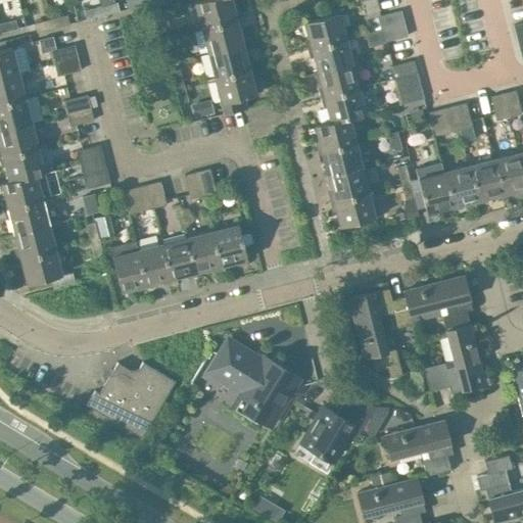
[(201,0),(195,2),(201,28),(236,18),(230,0),(201,0)]
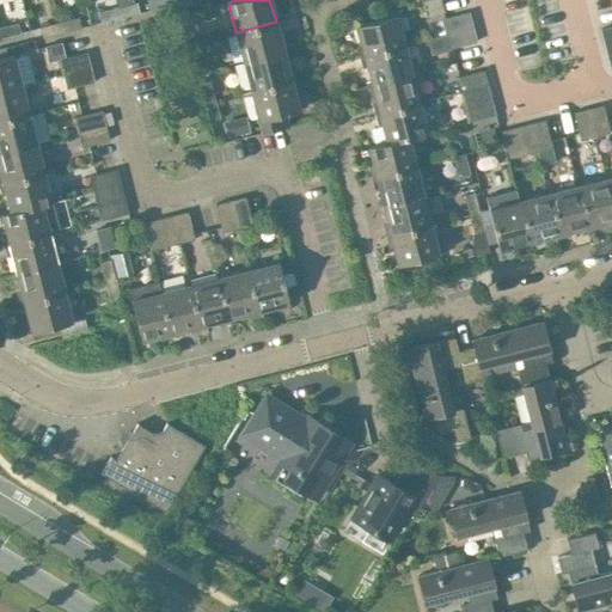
[(117,7),(120,18),(139,12),(136,2),(117,7)]
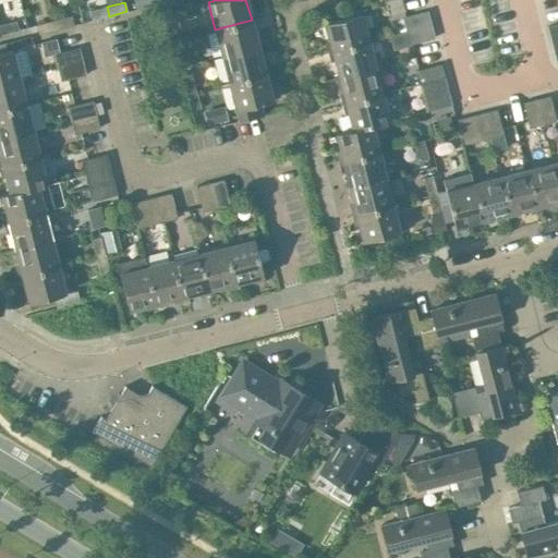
[(89,11),(92,21),(109,16),(107,7),(89,11)]
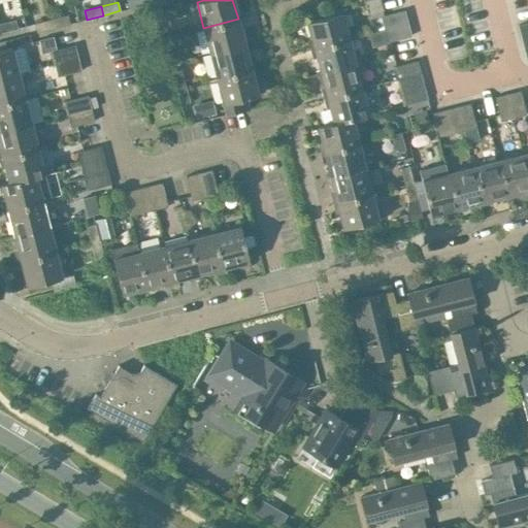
[(381,17),(384,29),(407,23),(404,10),(385,15),(381,17)]
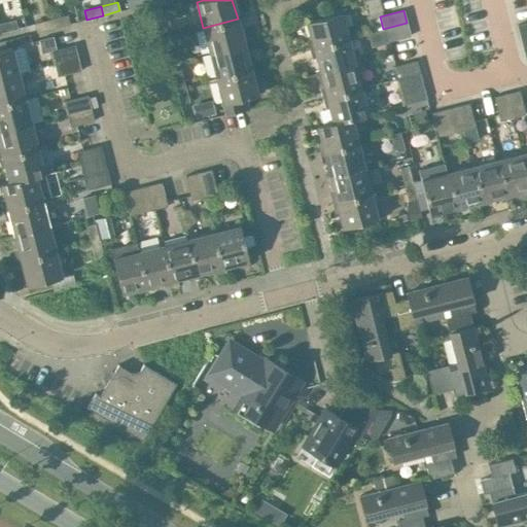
[(306,22),(313,47),(347,38),(341,12),(306,22)]
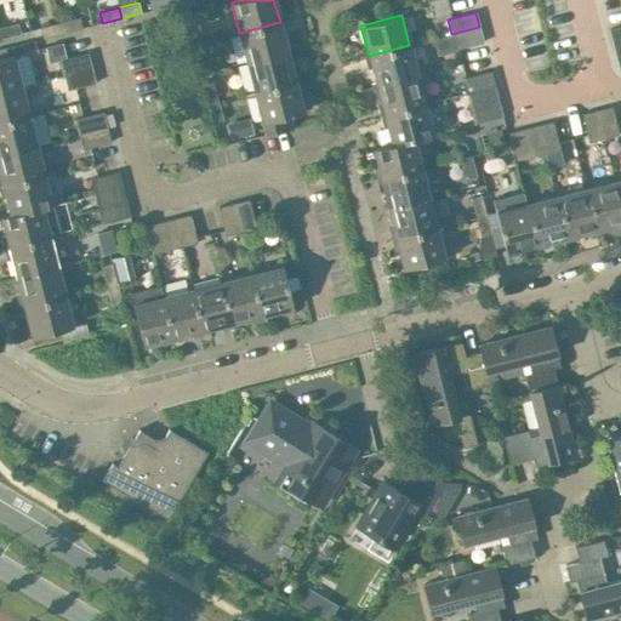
[(60,22),(62,33),(81,28),(79,17),(60,22)]
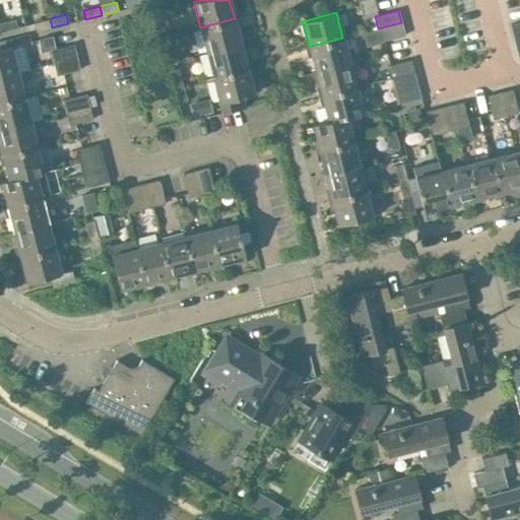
[(34,22),(36,31),(52,27),(50,18),(34,22)]
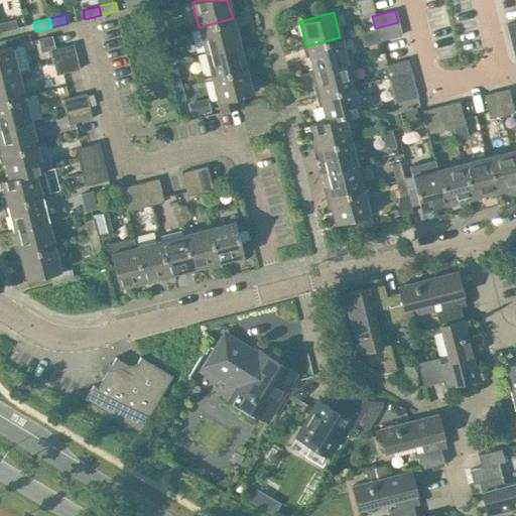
[(155,20),(159,37),(168,34),(164,18),(155,20)]
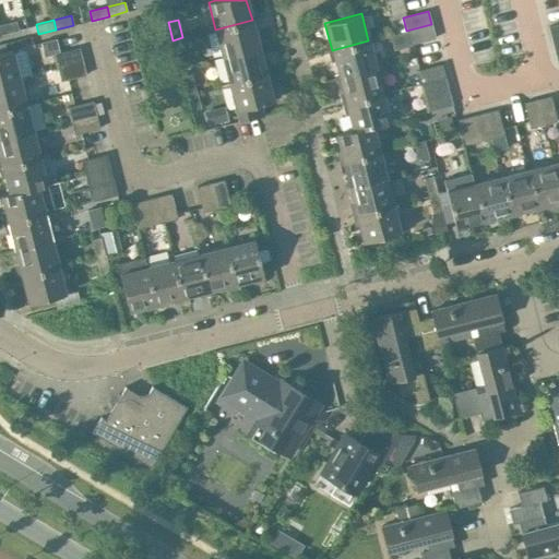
[(215,30),(222,56),(259,47),(252,20),(215,30)]
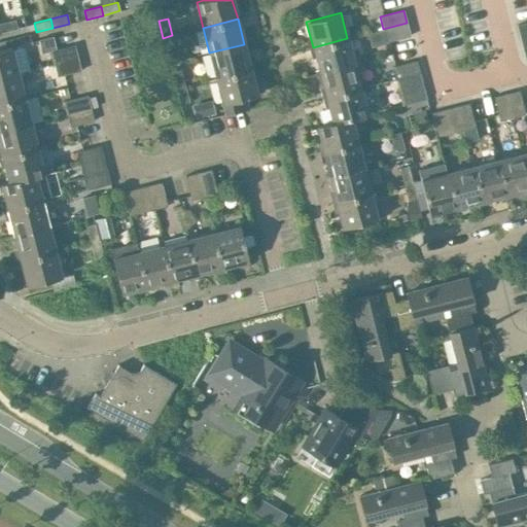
[(0,23),(0,31),(0,33),(18,29),(14,20),(0,23)]
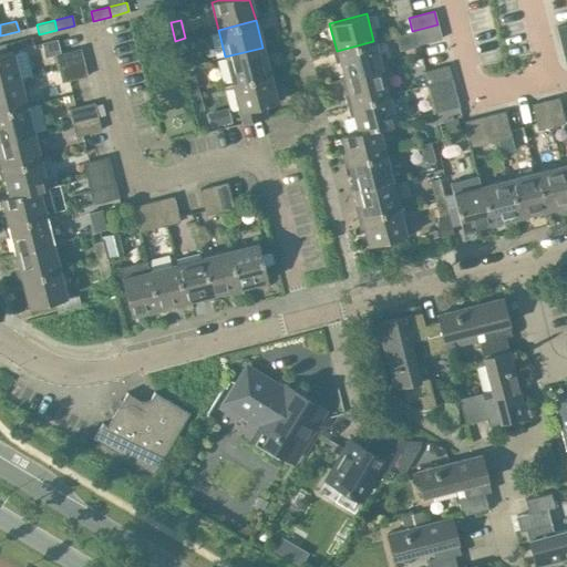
[(556,27),(559,41),(566,39),(566,23),(565,24),(557,27),(556,27)]
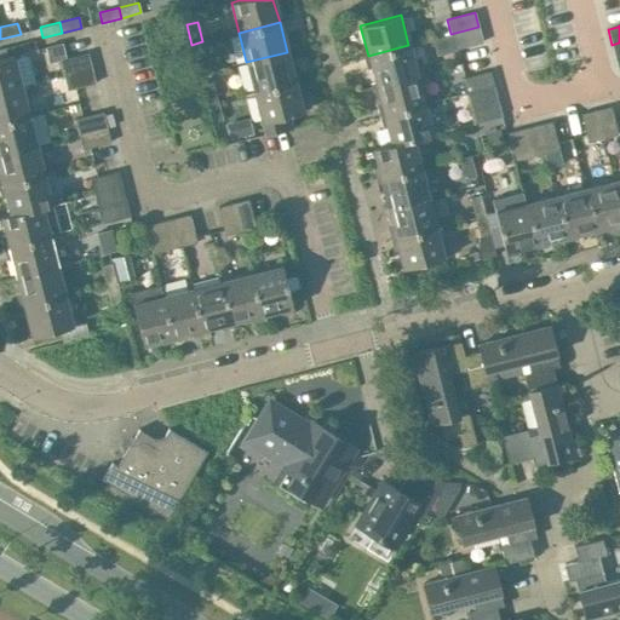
[(451,34),(454,50),(457,49),(482,42),(481,38),(478,27),(451,34)]
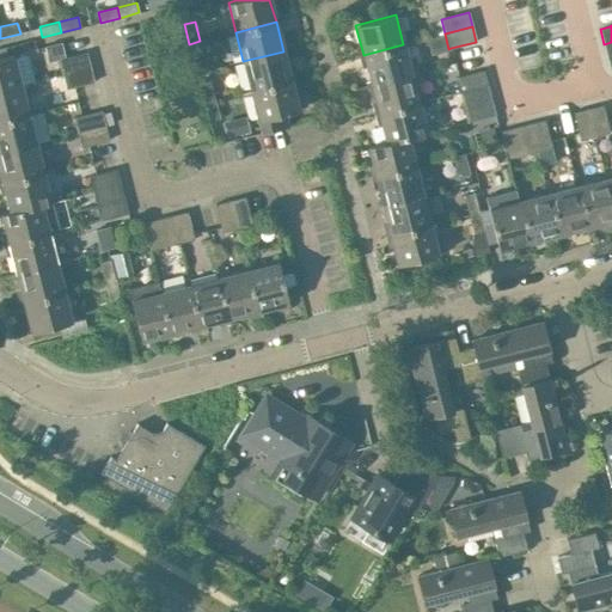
[(189,44),(194,63),(204,60),(200,41),(189,44)]
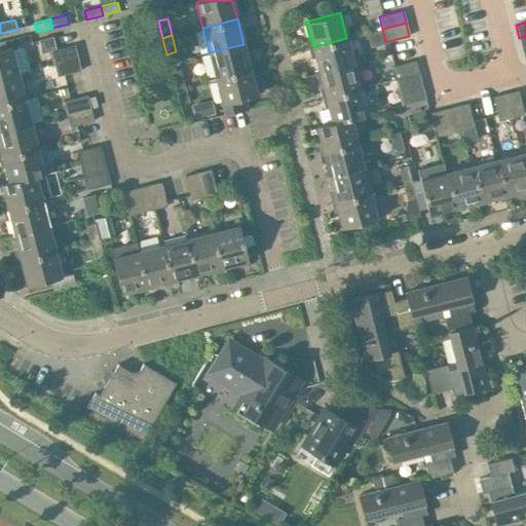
[(312,47),(318,72),(353,64),(346,38),(312,47)]
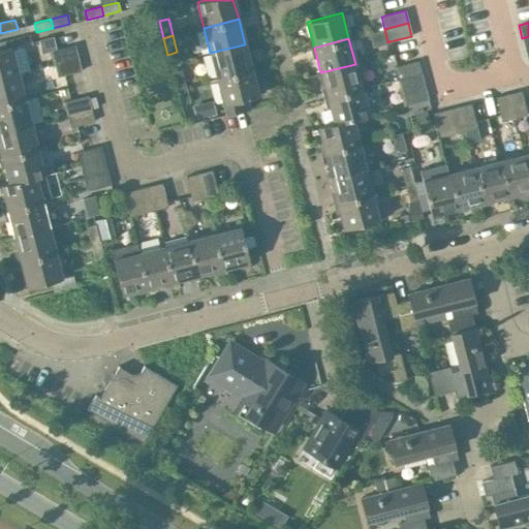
[(210,53),(216,79),(251,69),(245,44),(210,53)]
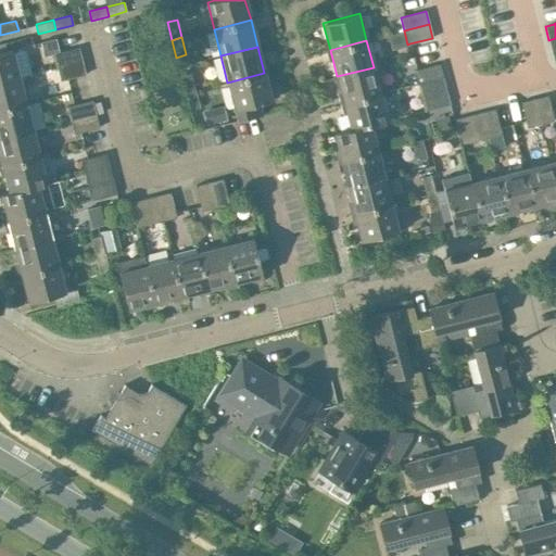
[(53,53),(57,67),(81,61),(78,48),(53,53)]
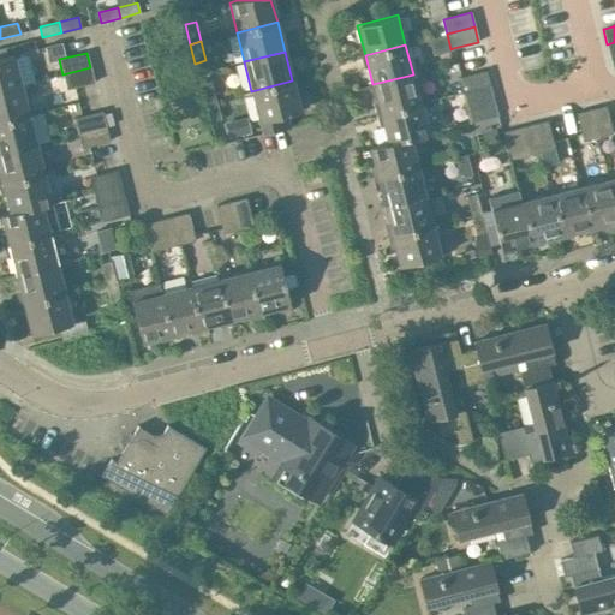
[(0,58),(0,90),(21,85),(13,55),(0,58)]
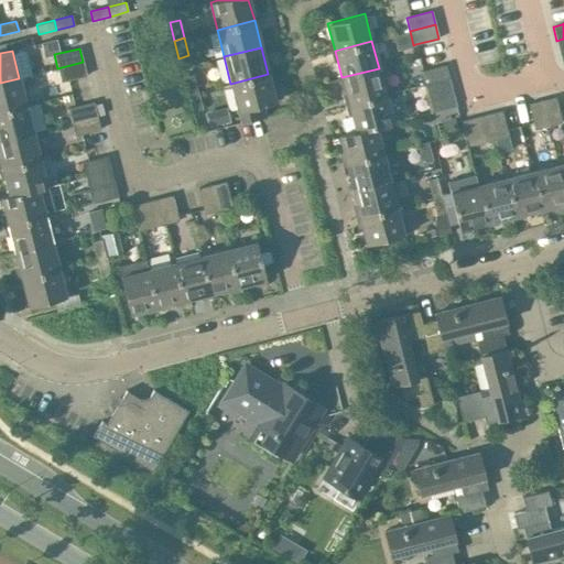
[(57,68),(61,82),(86,75),(83,62),(57,68)]
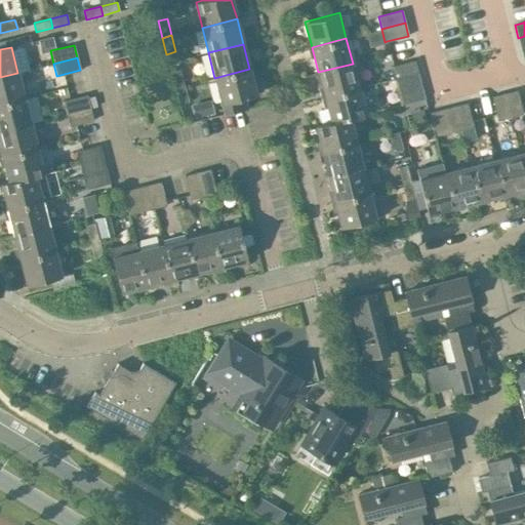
[(391,67),(394,79),(417,73),(415,64),(414,61),(394,66),(391,67)]
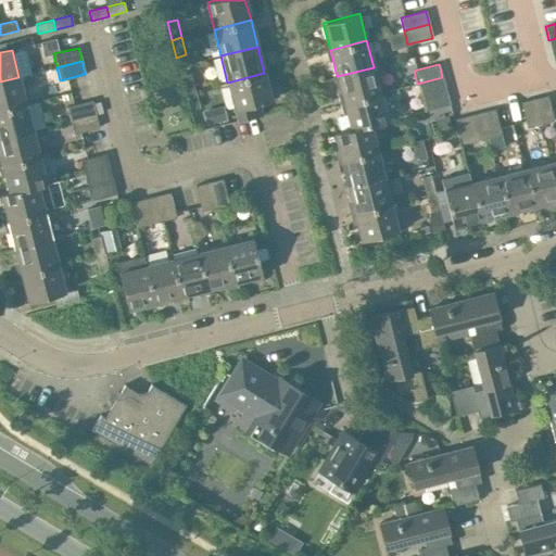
[(337,76),(343,103),(380,93),(374,67),(337,76)]
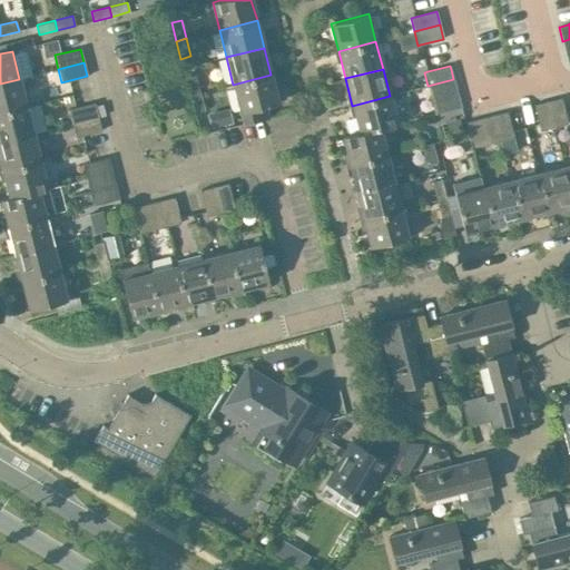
[(185,77),(190,95),(199,92),(195,75),(185,77)]
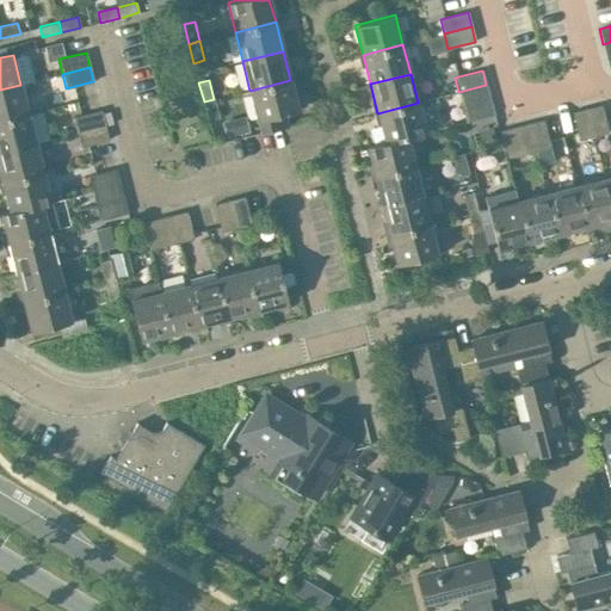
[(250,91),(260,133),(288,125),(284,113),(297,110),(290,80),(250,91)]
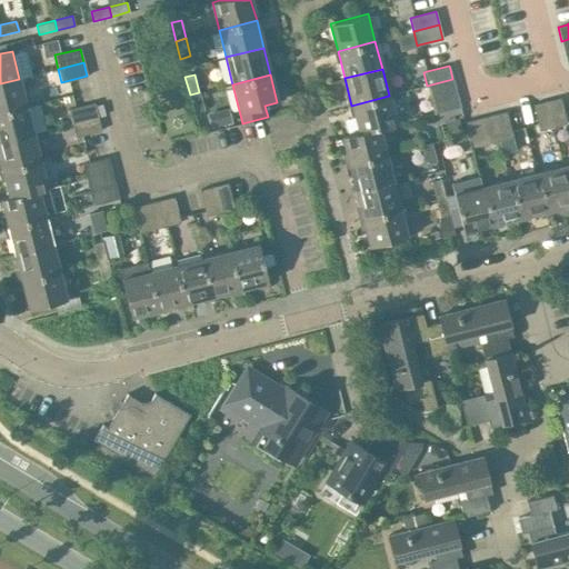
[(0,83),(0,112),(26,106),(19,79),(0,83)]
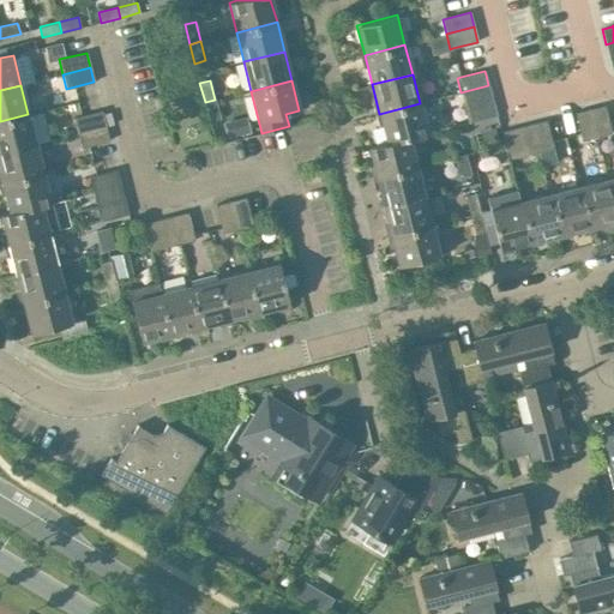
[(461,92),(464,108),(493,100),(488,85),(461,92)]
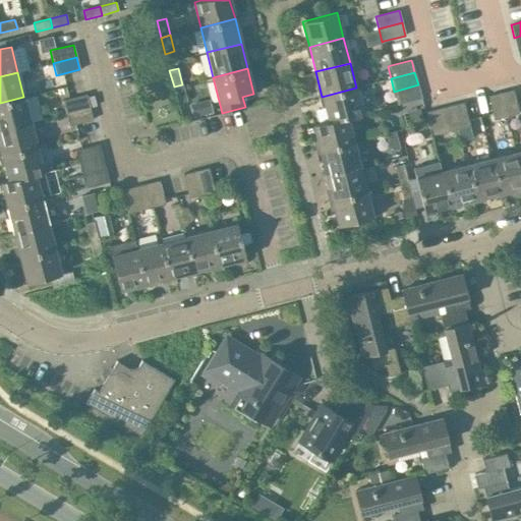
[(174,87),(178,103),(186,101),(182,84),(174,87)]
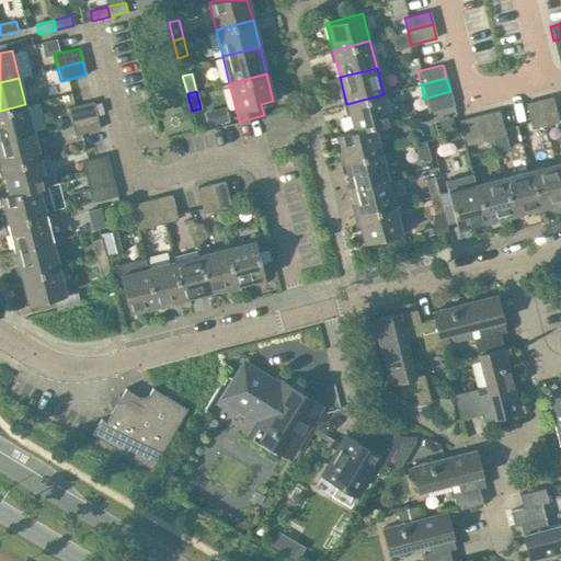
[(424,99),(428,112),(454,105),(450,91),(424,99)]
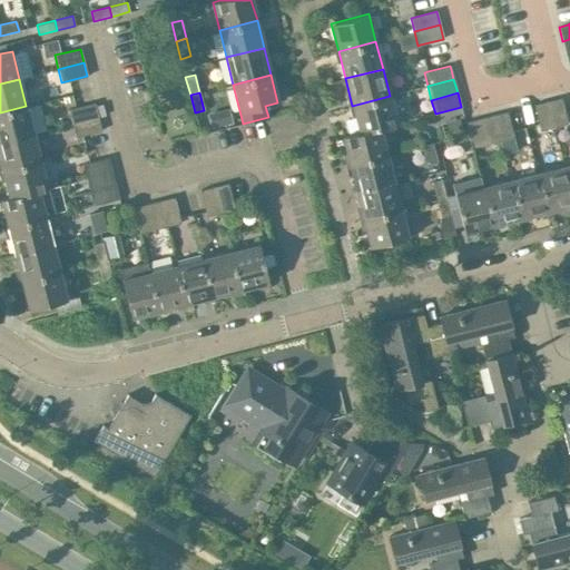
[(352,106),(360,131),(360,133),(380,127),(380,128),(397,124),(390,96),(352,106)]
